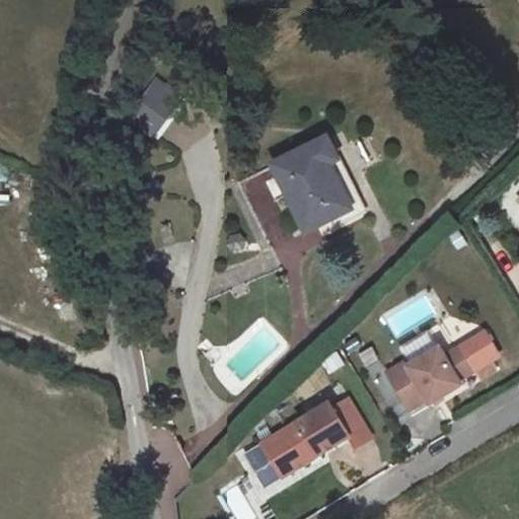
[(157,78),(151,87),(174,104),(176,105),(183,96),(165,83),(164,84),(157,78)]
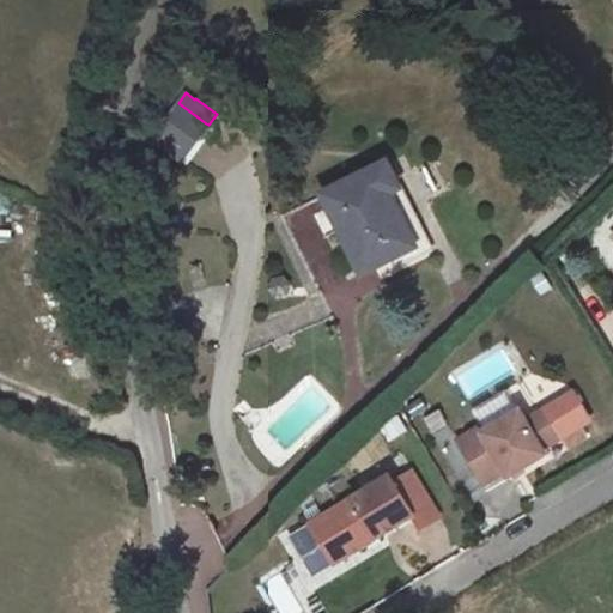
[(178,103),(153,137),(181,158),(206,123),(178,103)]
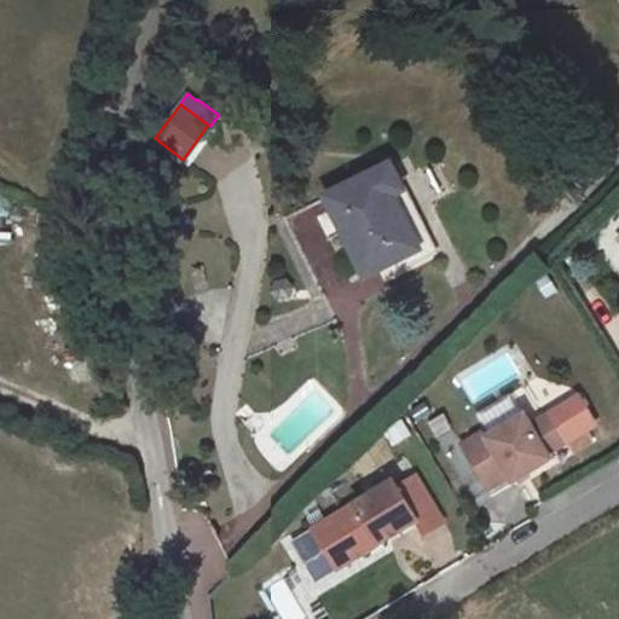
[(391,166),(327,197),(366,277),(392,264),(429,244),(391,166)]
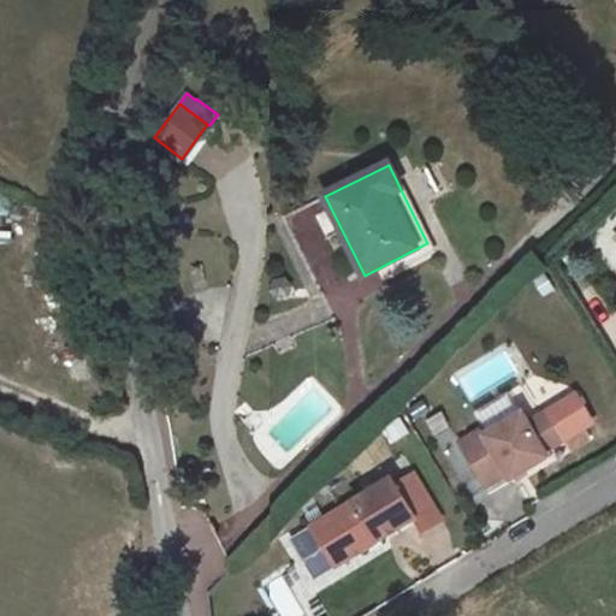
[(427,243),(390,262),(395,272),(432,254),(427,243)]
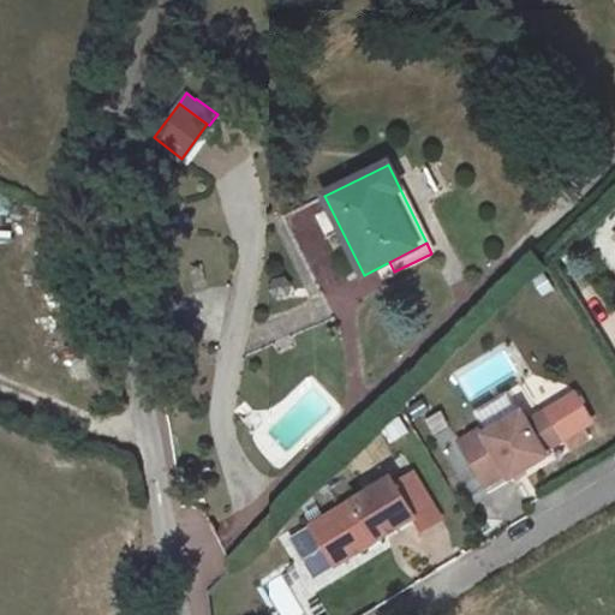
[(518,407),(482,429),(484,435),(521,413),(518,407)]
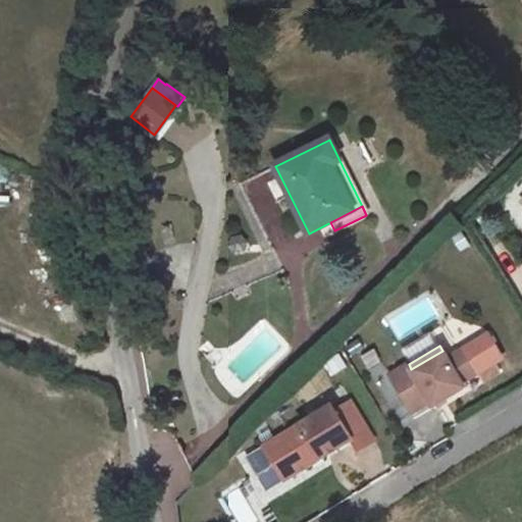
[(409,364),(389,376),(412,413),(430,402),(433,406),(465,387),(462,382),(477,374),(463,350),(448,359),(442,351),(411,369),(409,364)]
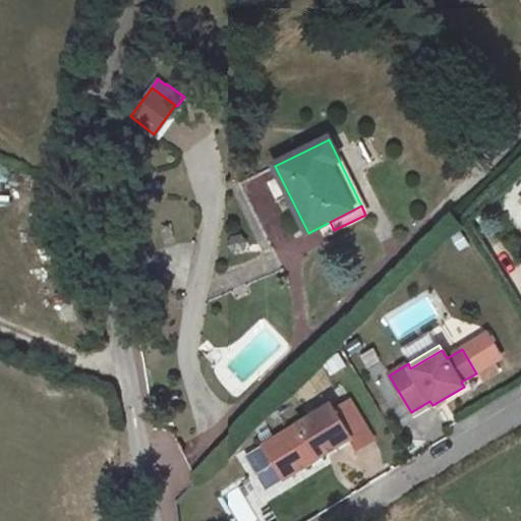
[(332,404),(264,446),(275,464),(284,459),(293,474),(351,439),(358,450),(374,440),(350,401),(335,409),(332,404)]
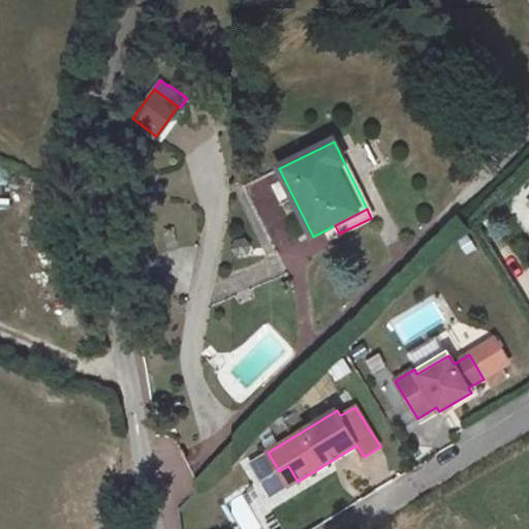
[(288,466),(279,471),(288,487),(298,481),(288,466)]
